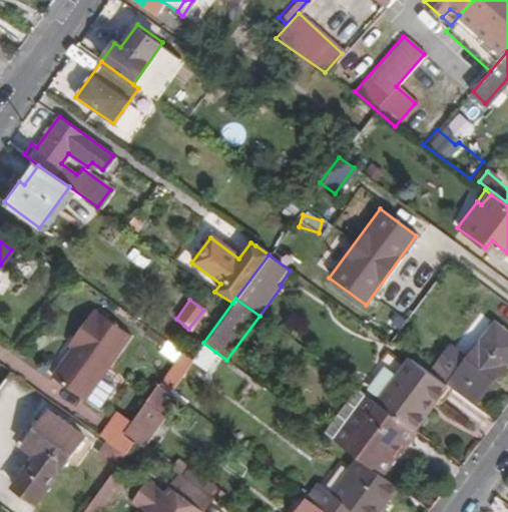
[(89,308),(69,337),(74,340),(69,346),(48,375),(81,399),(127,335),(89,308)]
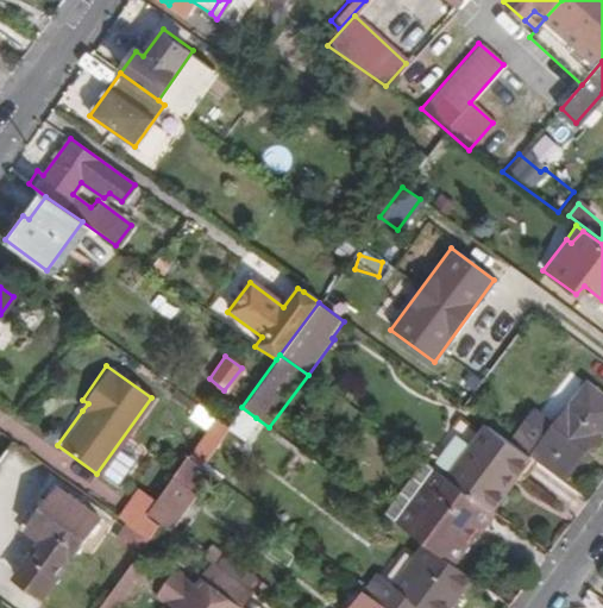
[(538,444),(528,458),(559,481),(602,421),(602,394),(585,381),(556,421),(538,408),(521,431),(538,444)]
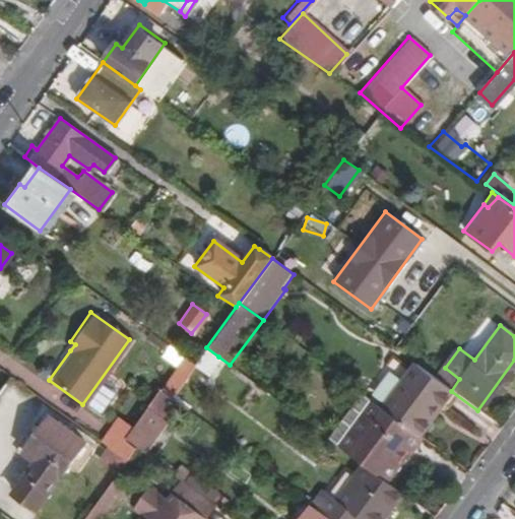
[(75,344),(70,341),(65,347),(70,350),(75,344)]
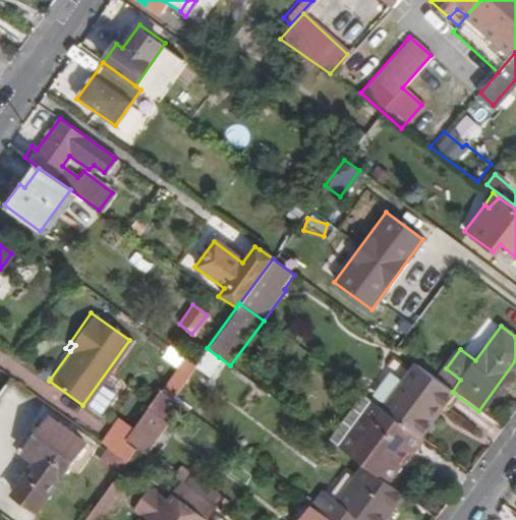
[(193,365),(168,347),(163,352),(180,365),(162,391),(171,398),(193,365)]
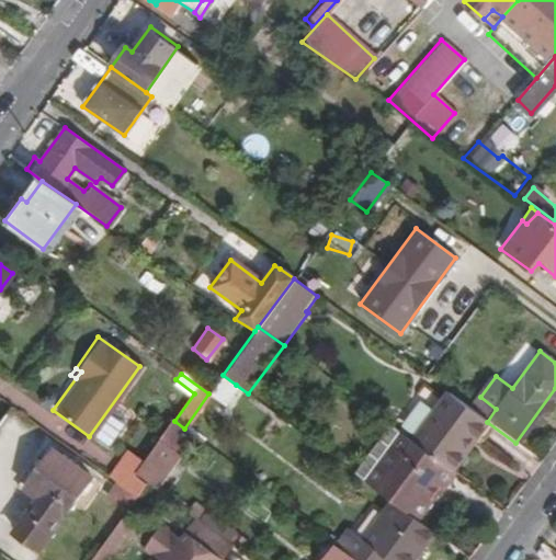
[(223,375),(208,393),(222,403),(236,385),(223,375)]
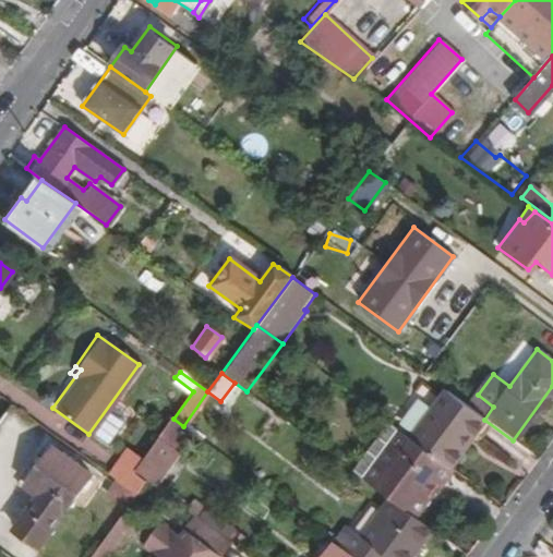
[(484,420),(445,390),(410,438),(443,464),(466,435),(470,438),(484,420)]
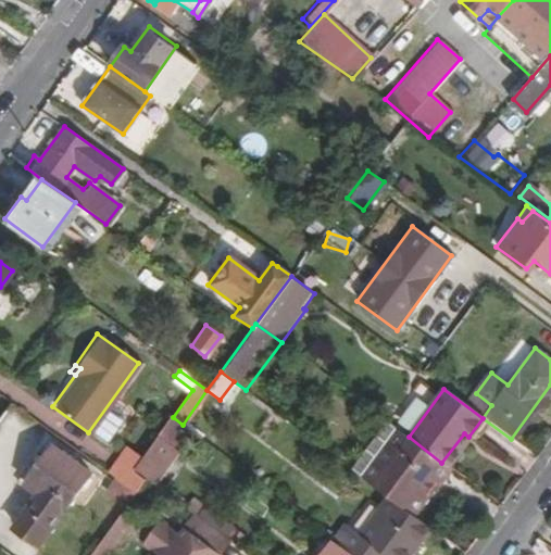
[(115,399),(101,423),(120,433),(134,408),(115,399)]
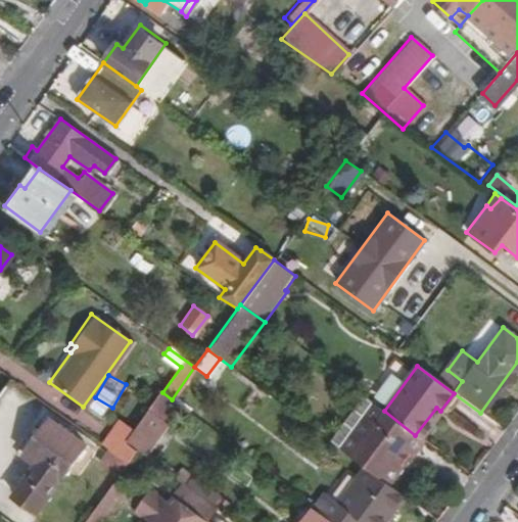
[(139,398),(150,406),(160,391),(150,384),(139,398)]
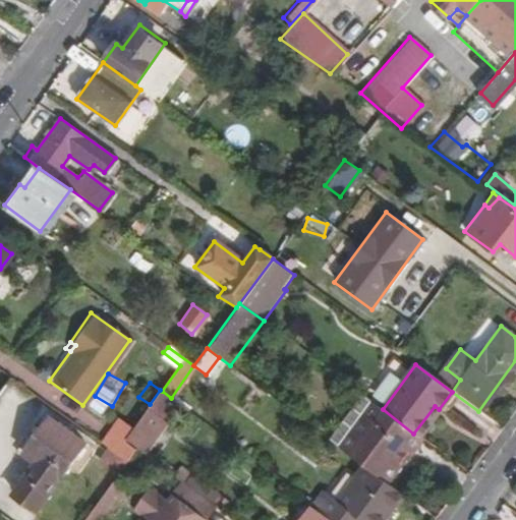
[(148,406),(127,434),(123,439),(135,447),(142,453),(160,429),(166,421),(163,418),(175,401),(171,398),(162,391),(160,390),(150,404),(148,406)]
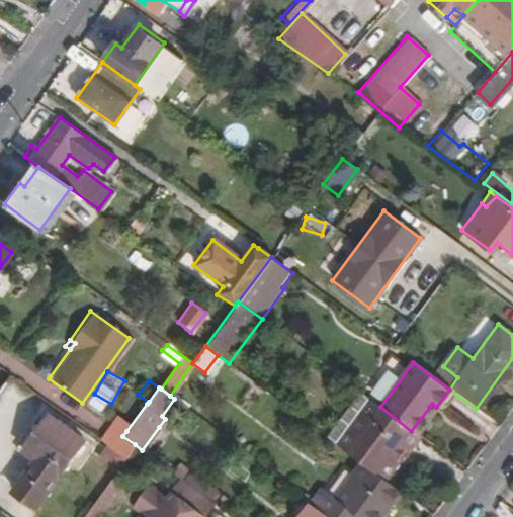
[(141,399),(120,428),(126,431),(147,404),(141,399)]
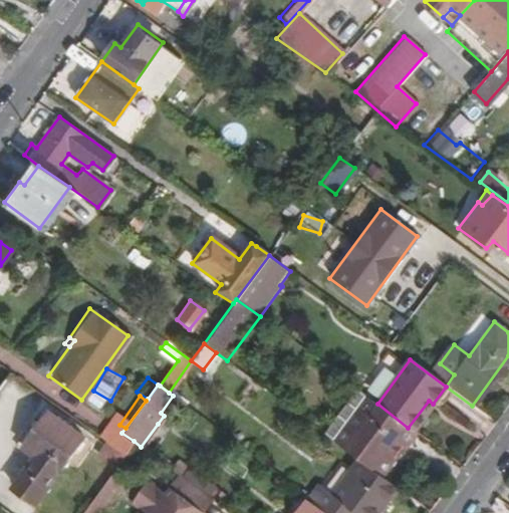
[(359,411),(335,443),(358,460),(378,475),(413,431),(408,428),(377,404),(374,401),(363,414),(359,411)]
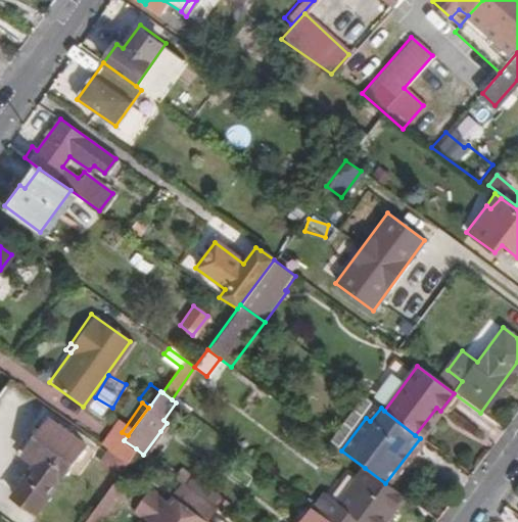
[(35,512),(84,444),(49,419),(21,457),(32,465),(10,494),(35,512)]
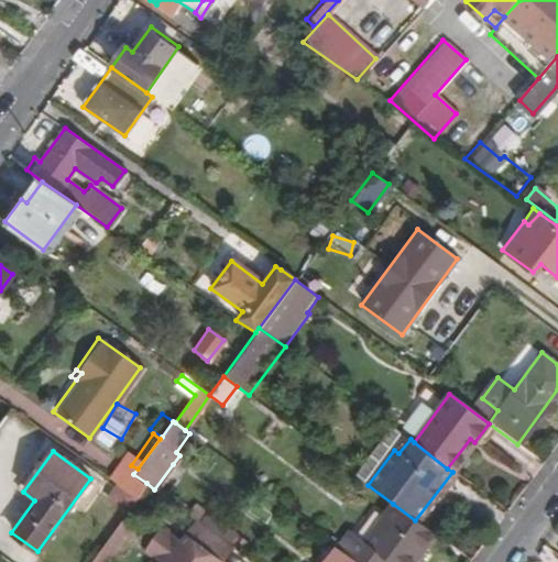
[(122,459),(109,477),(116,483),(137,497),(146,483),(133,474),(138,469),(131,465),(122,459)]
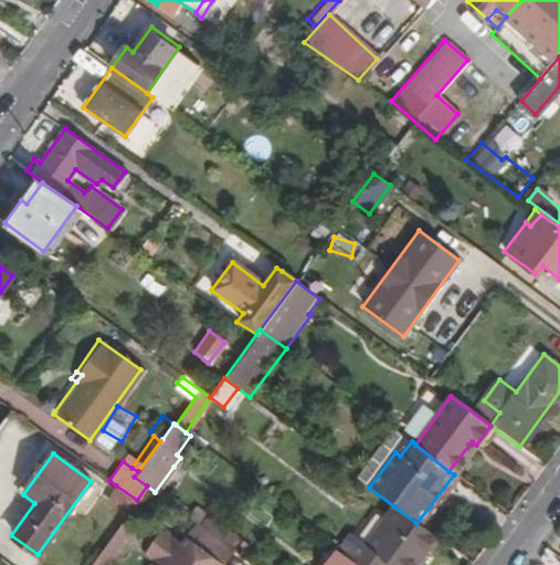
[(173,467),(155,492),(164,499),(172,488),(182,473),(173,467)]
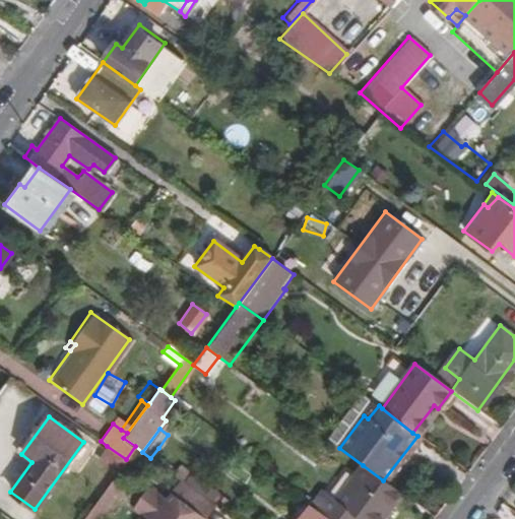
[(126,459),(107,446),(99,459),(117,471),(126,459)]
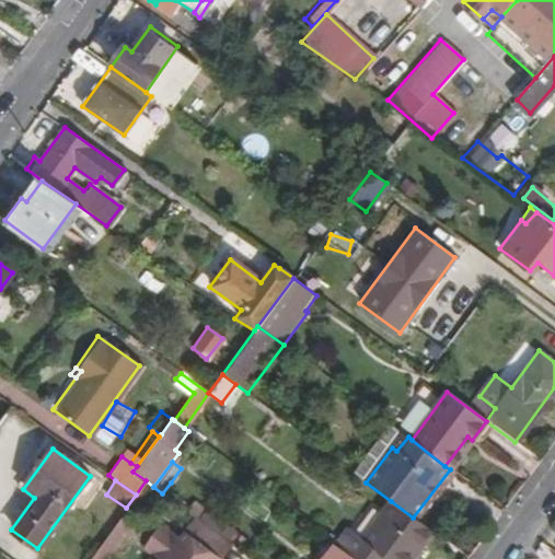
[(195,501),(171,482),(162,493),(187,511),(195,501)]
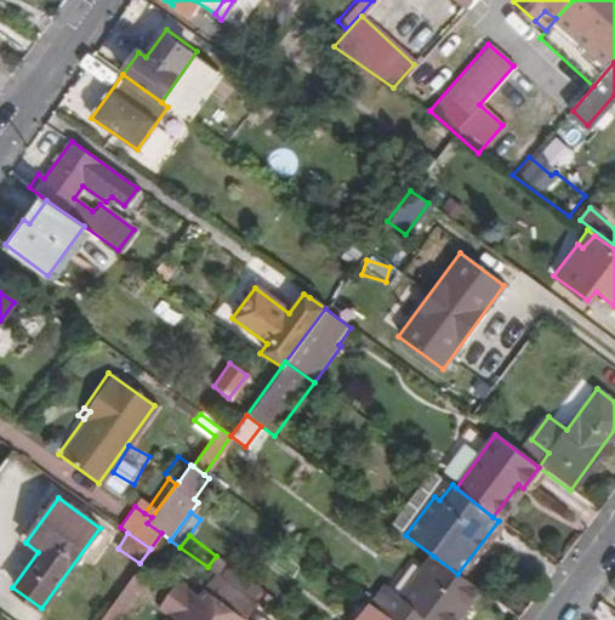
[(215,573),(220,576),(229,564),(216,556),(208,567),(215,573)]
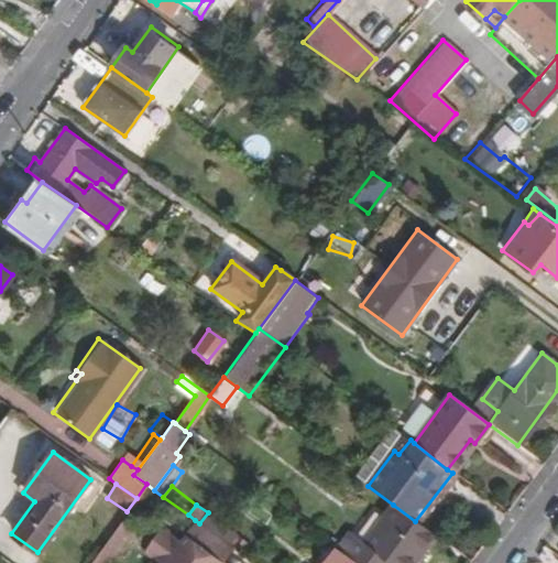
[(409,562),(431,533),(415,521),(393,505),(364,542),(349,531),(338,545),(342,549),(362,562),(380,562),(384,559),(390,562),(409,562)]
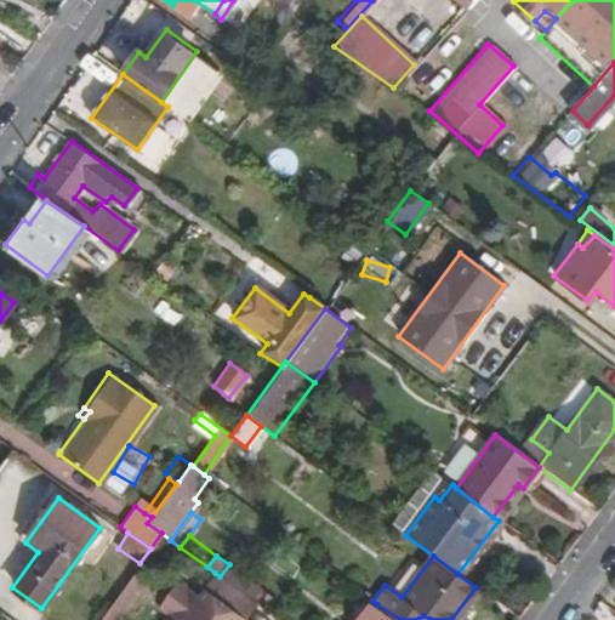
[(127,581),(138,589),(144,580),(135,570),(127,581)]
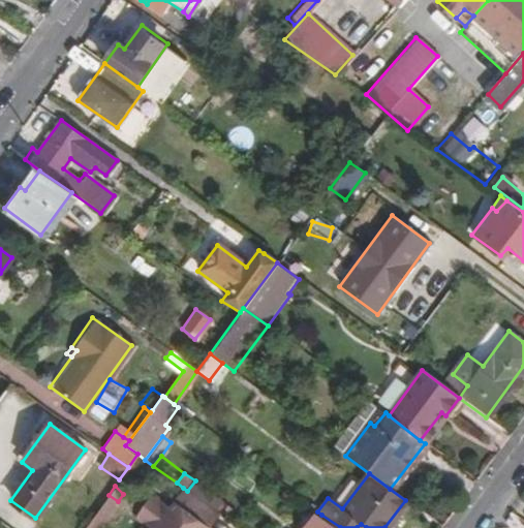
[(219,515),(217,513),(187,491),(183,488),(175,500),(210,527),(219,515)]
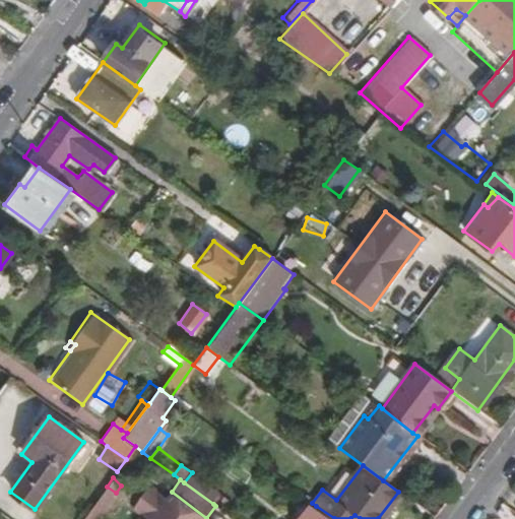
[(205,518),(206,518),(172,492),(167,499),(148,485),(132,508),(147,518),(205,518)]
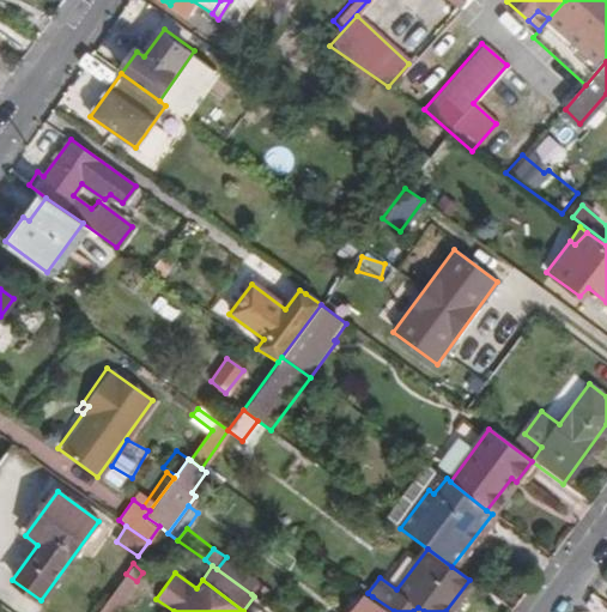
[(97,611),(114,611),(137,581),(126,574),(97,611)]
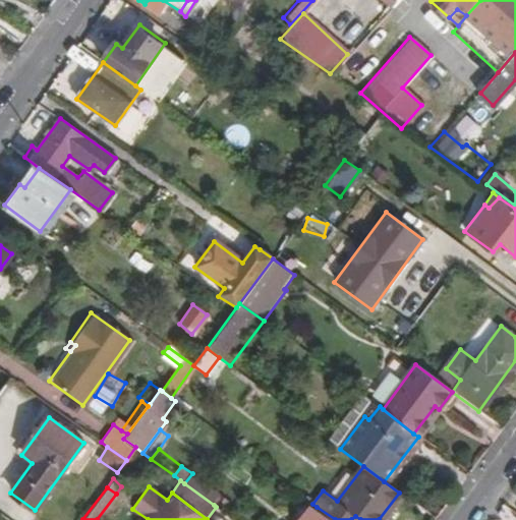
[(216,507),(222,511),(229,501),(219,496),(214,505),(216,507)]
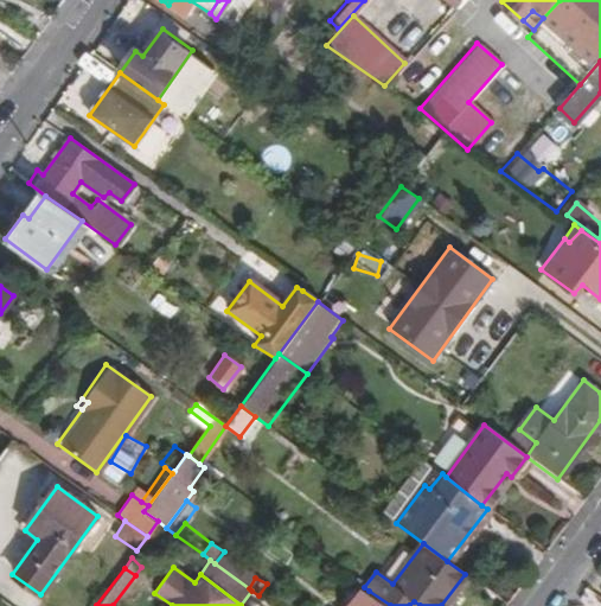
[(390,605),(369,591),(365,597),(378,605),(390,605)]
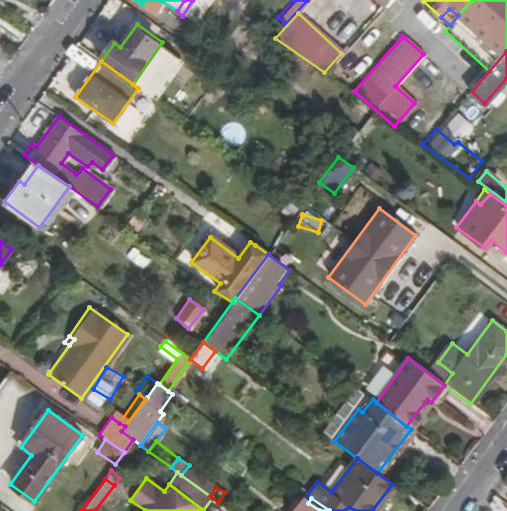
[(319,510),(308,503),(303,500),(294,510),(319,510)]
